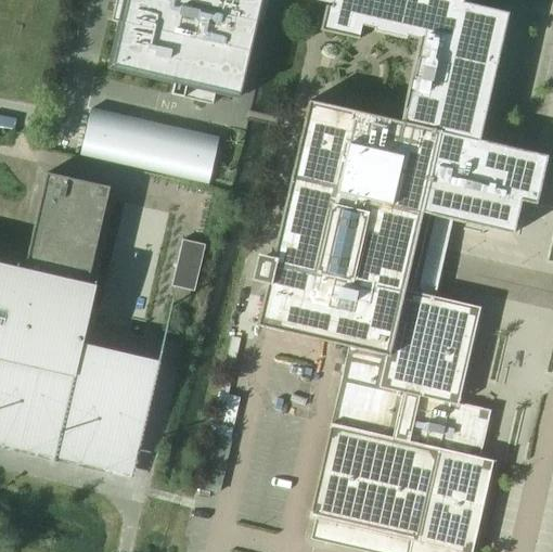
[(120,20),(110,66),(176,81),(174,92),(215,102),(217,91),(241,97),(258,20),(265,22),(269,0),(323,0),(333,2),(332,5),(328,4),(321,29),(360,38),(363,24),(375,27),(374,29),(408,37),(408,35),(421,37),(401,120),(310,99),(273,258),(264,256),(258,278),(254,277),(253,279),(257,280),(268,282),(258,323),(349,345),(310,515),(317,516),(312,537),(377,551),(472,551),(494,459),(480,456),(492,408),(465,402),(460,401),(481,306),(421,292),(427,262),(442,266),(453,218),(515,232),(523,199),(538,203),(549,154),(500,143),(480,138),(510,12),(464,1),(464,0),(117,0),(114,18),(120,20)]
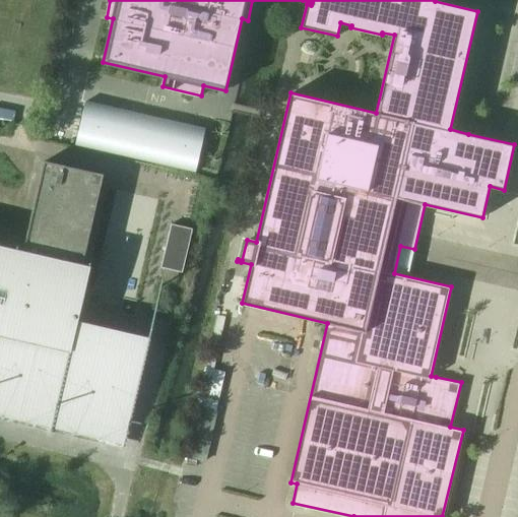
[(99,99),(87,134),(207,164),(217,127),(99,99)]
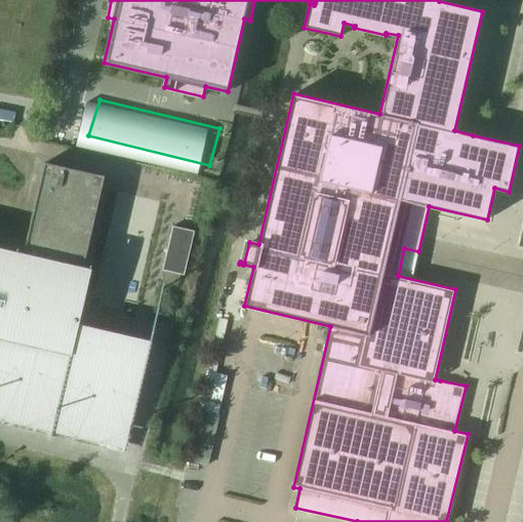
[(106,175),(45,161),(24,255),(0,249),(0,417),(104,442),(120,371),(122,371),(136,336),(125,331),(123,334),(78,324),(84,299),(77,298),(106,175)]
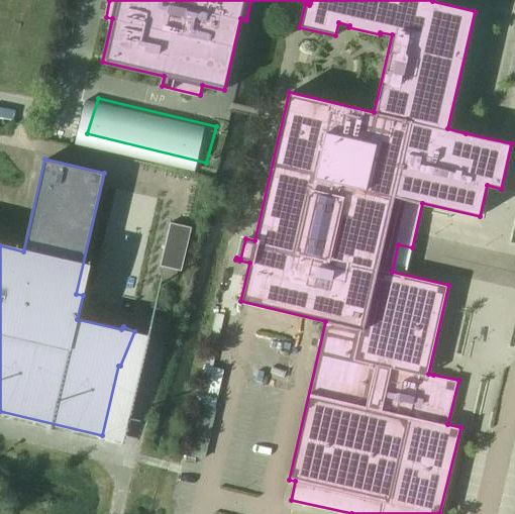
[(172,220),(162,264),(165,265),(180,269),(183,269),(193,225),(172,220)]
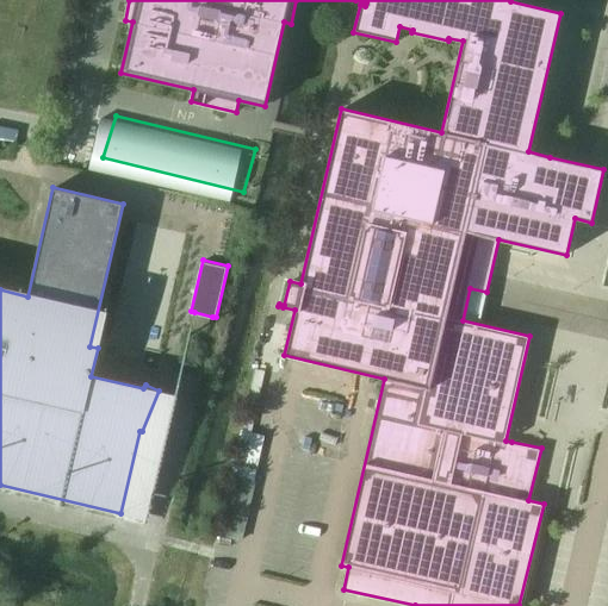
[(242,429),(222,533),(244,537),(265,433),(242,429)]
